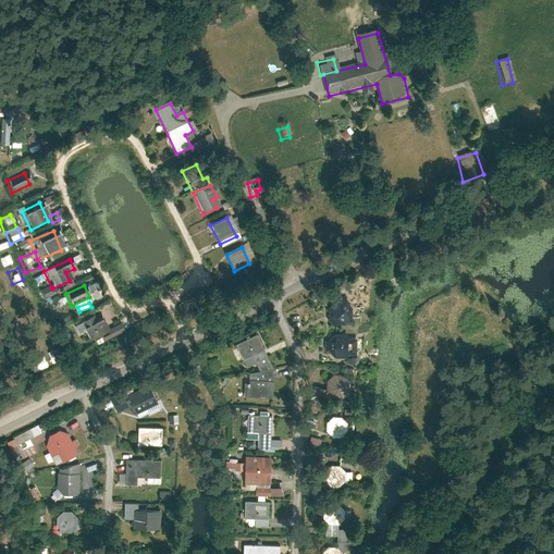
[(335,304),(329,310),(329,319),(333,325),(344,325),(348,320),(349,311),(344,304),(335,304)]
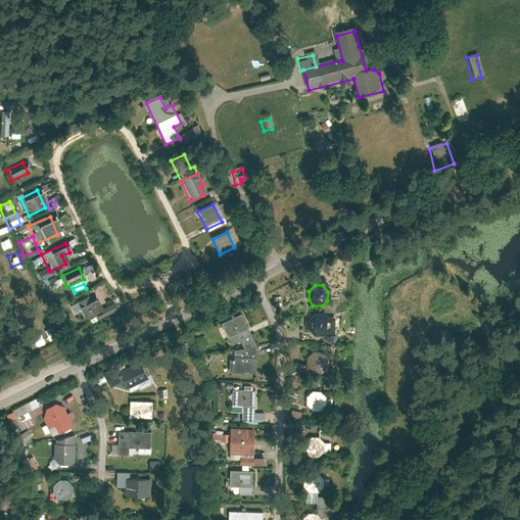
[(82,319),(102,309),(95,293),(74,302),(82,319)]
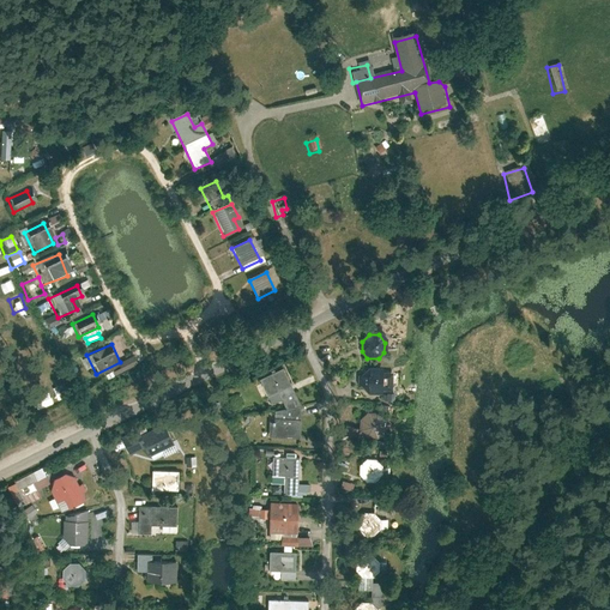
[(284,370),(260,381),(272,406),(295,394),(284,370)]
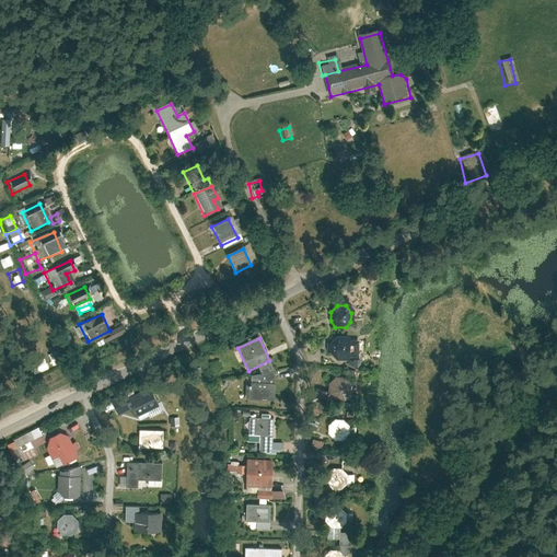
[(337,339),(331,346),(331,355),(335,361),(346,360),(351,356),(351,346),(346,339),(337,339)]
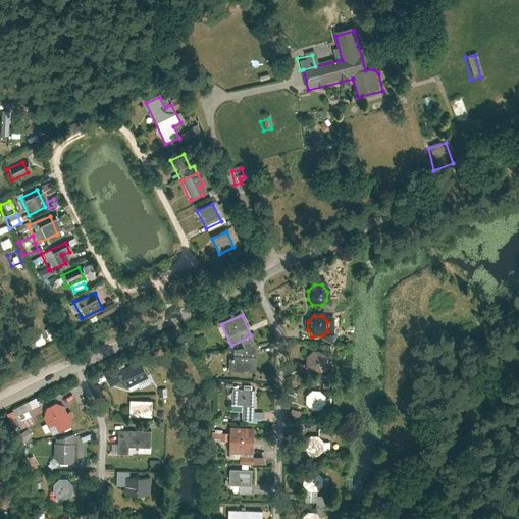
[(256,346),(234,350),(234,358),(229,358),(229,372),(256,372),(256,346)]
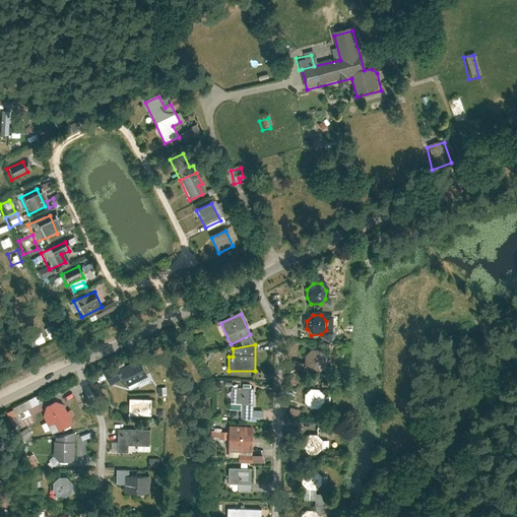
[(311,345),(305,351),(305,360),(309,366),(319,365),(324,361),(325,352),(319,345),(311,345)]
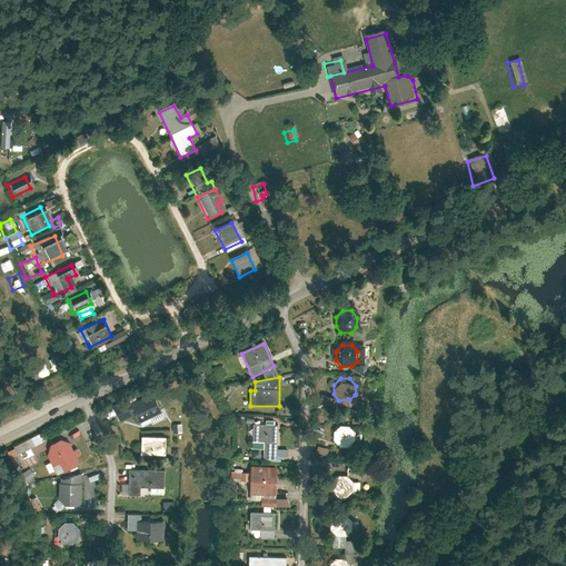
[(154,394),(130,405),(139,424),(162,411),(154,394)]
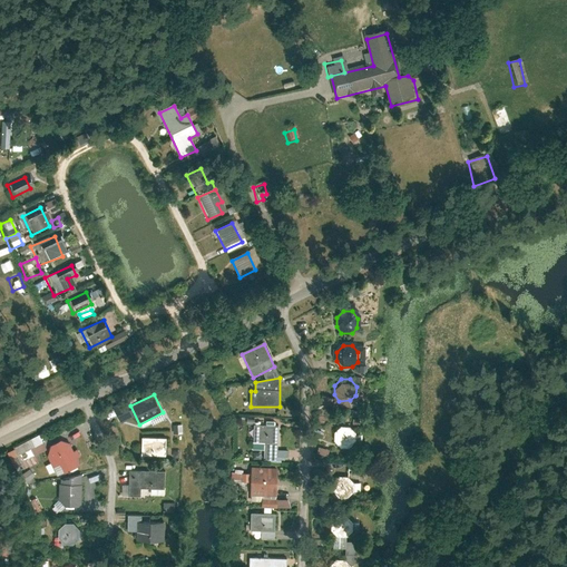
[(277,426),(254,424),(254,442),(277,443),(277,426)]
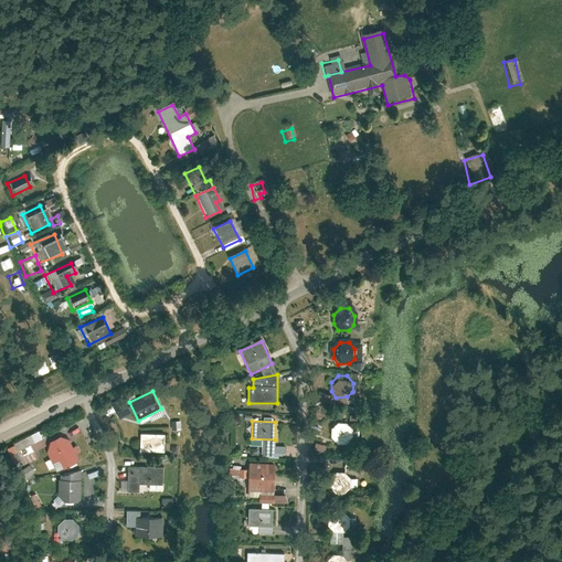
[(338,422),(332,428),(331,437),(337,444),(347,443),(352,438),(353,428),(348,422),(338,422)]
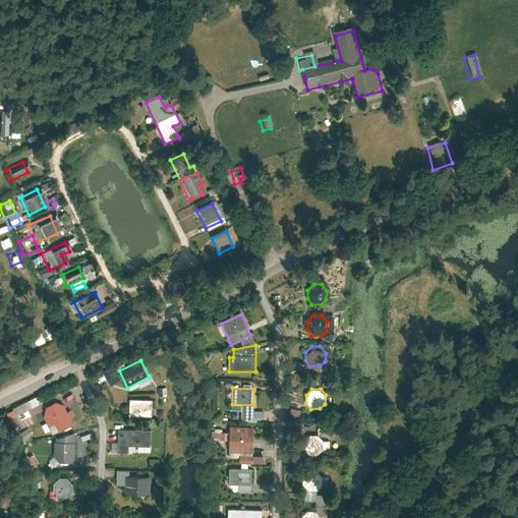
[(33,423),(30,417),(40,412),(33,399),(2,414),(10,428),(19,423),(22,428),(33,423)]
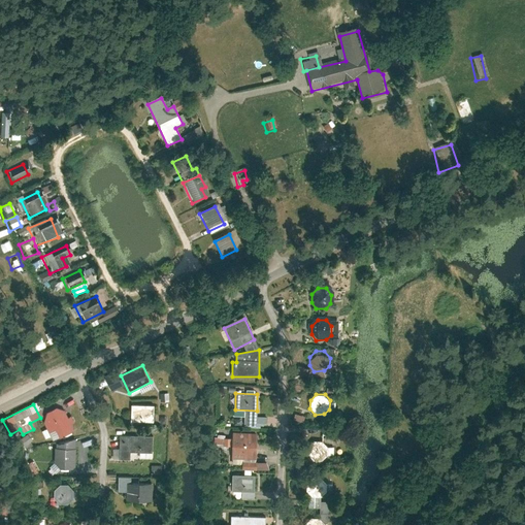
[(155,406),(131,405),(130,422),(154,423),(155,406)]
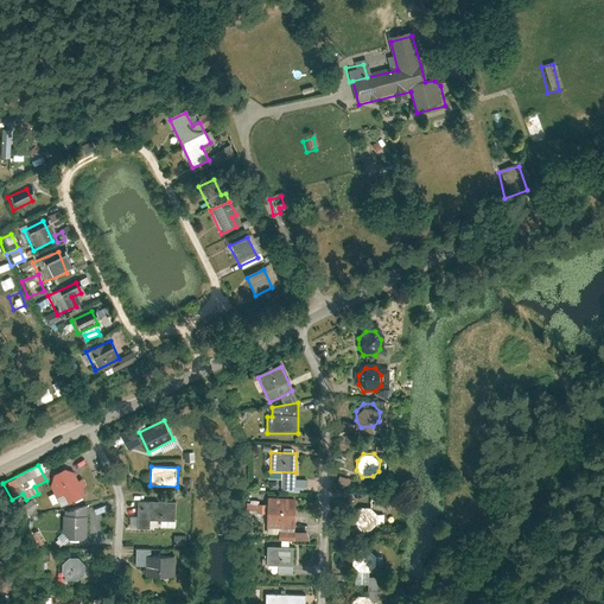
[(67,469),(55,475),(50,487),(61,508),(86,495),(82,488),(86,485),(82,479),(80,481),(75,472),(67,469)]
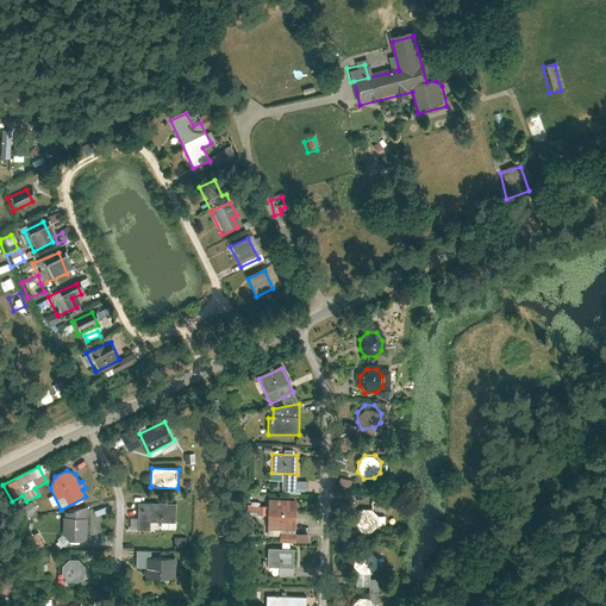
[(297,501),(268,500),(267,530),(295,531),(297,501)]
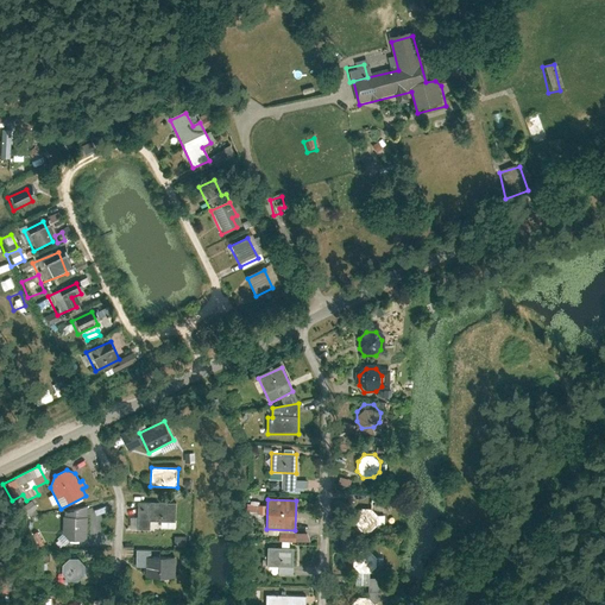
[(175,504),(138,503),(137,522),(175,522),(175,504)]
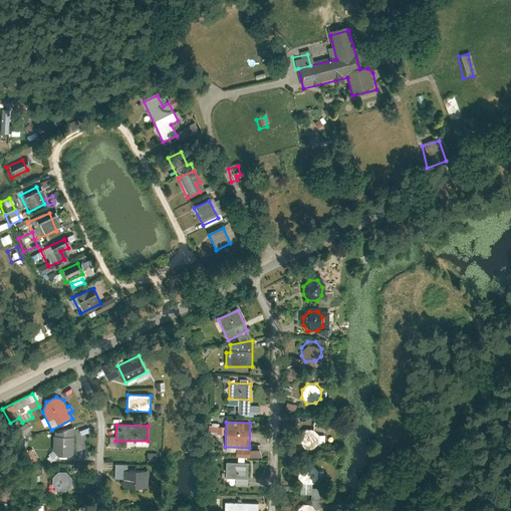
[(73,428),(54,432),(52,448),(58,449),(58,456),(73,457),(74,437),(73,437),(73,428)]
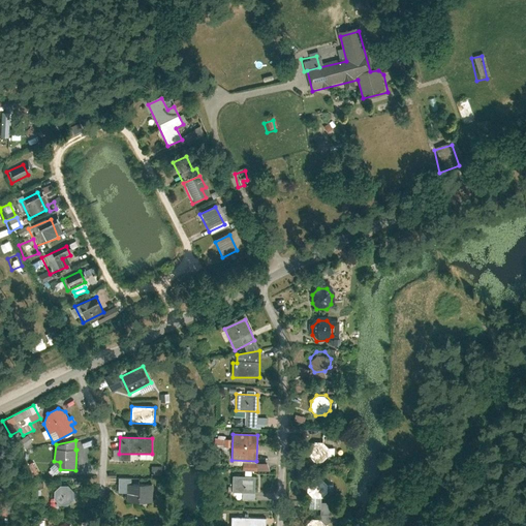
[(323,442),(314,442),(310,445),(309,455),(314,462),(321,463),(328,458),(329,447),(323,442)]
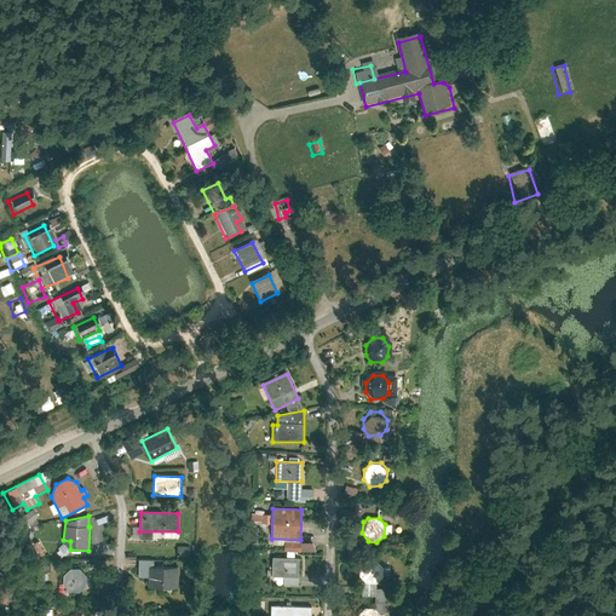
[(280,546),(281,554),(309,553),(308,543),(280,546)]
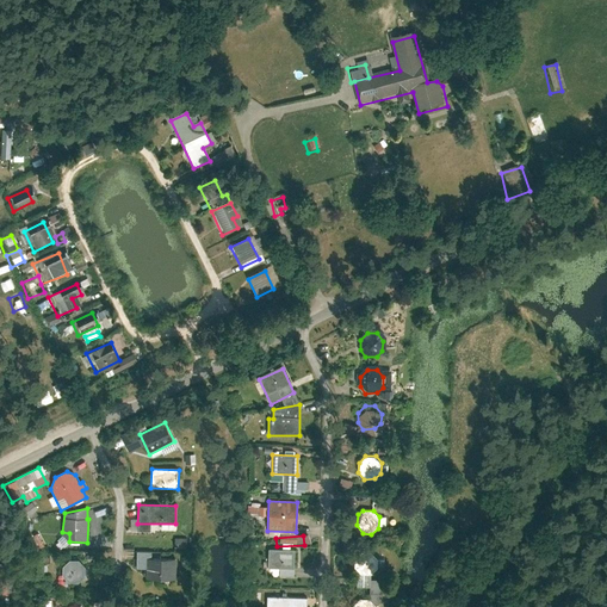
[(295,551),(268,550),(267,569),(293,570),(295,551)]
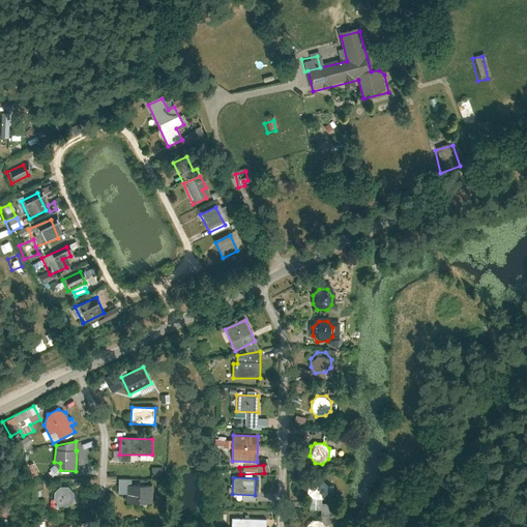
[(313,479),(306,486),(305,495),(311,501),(320,501),(327,495),(327,487),(321,480),(313,479)]
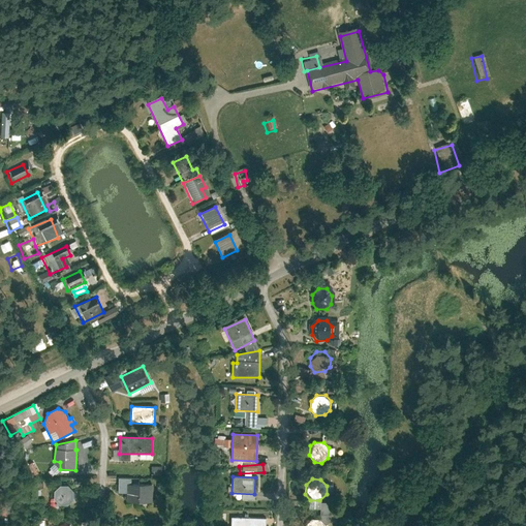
[(153,485),(127,484),(126,501),(152,502),(153,485)]
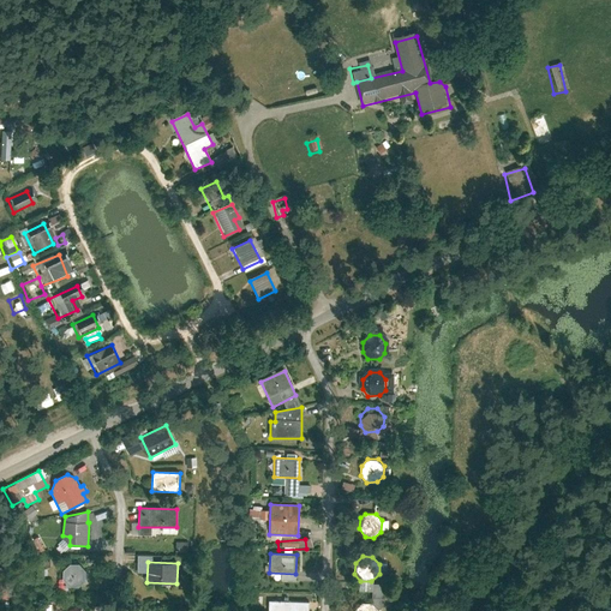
[(85,571),(79,564),(70,563),(64,569),(63,580),(69,586),(78,587),(85,581),(85,571)]
